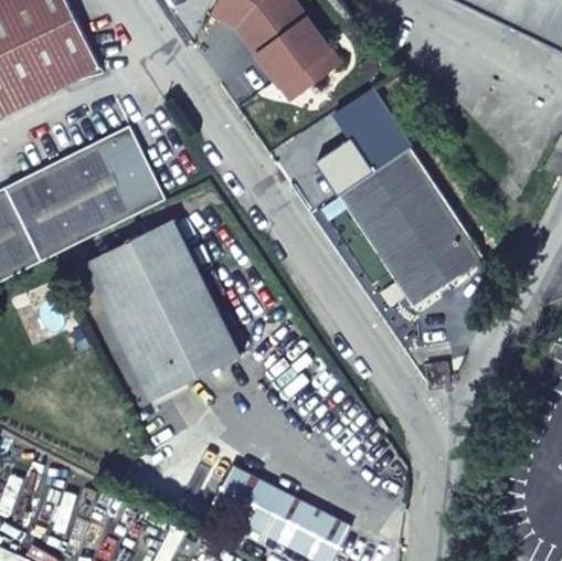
[(64,0),(0,0),(0,117),(98,69),(64,0)]
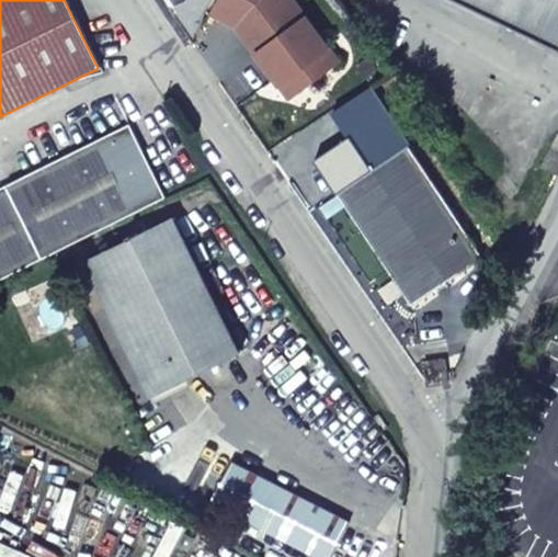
[(292,0),(214,0),(209,9),(235,23),(277,81),(299,66),(309,79),(336,59),(292,0)]
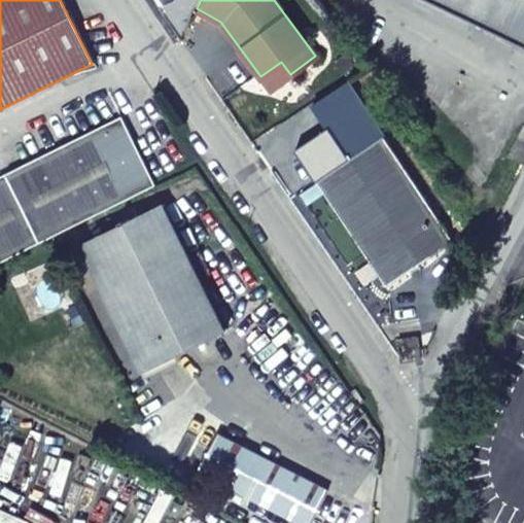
[(523,0),(425,0),(523,47),(523,0)]
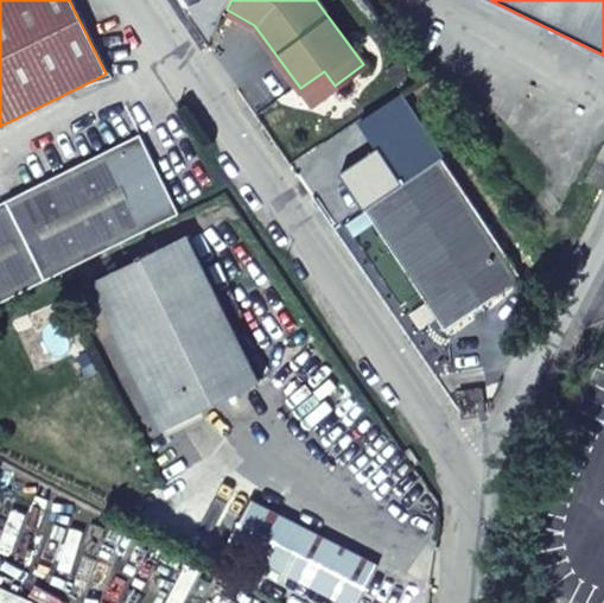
[(324,71),(300,88),(311,102),(335,86),(324,71)]
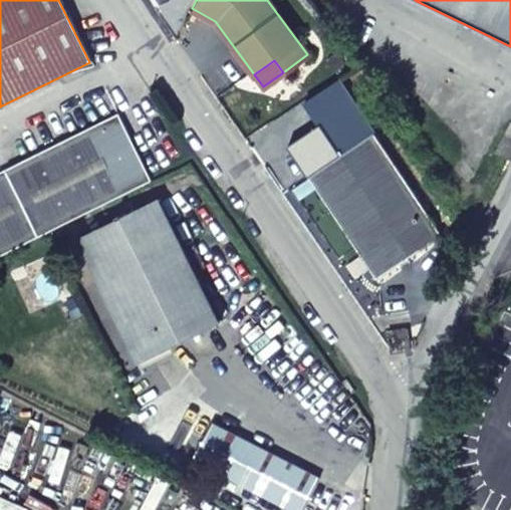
[(352,147),(372,134),(336,80),(304,102),(339,156),(352,147)]
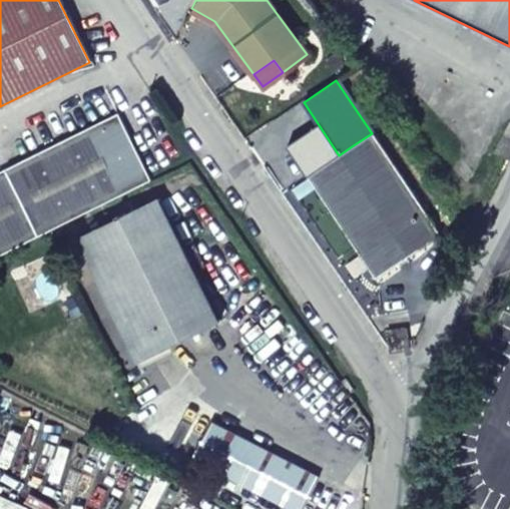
[(36,238),(150,181),(116,114),(2,170),(36,238)]
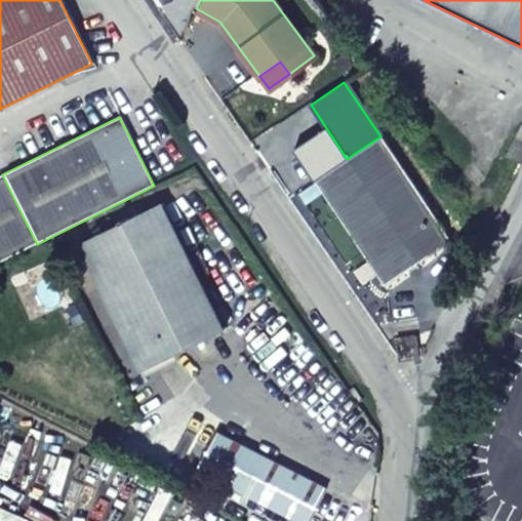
[(518,163),(521,156),(521,125),(520,125),(503,156),(518,163)]
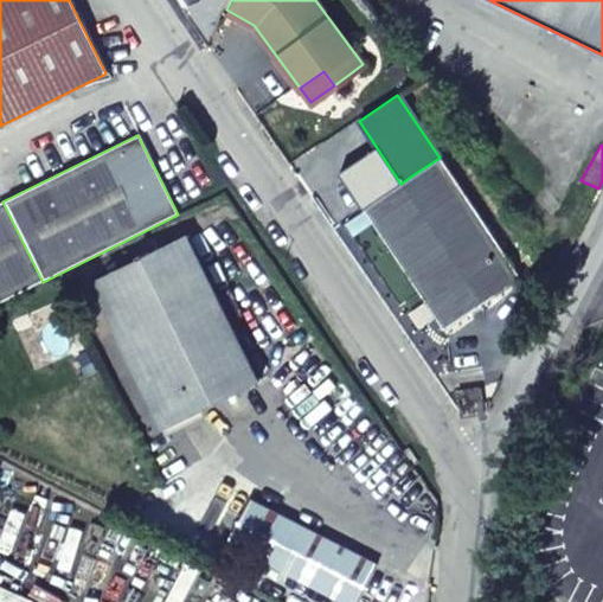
[(519,277),(511,264),(440,158),(416,173),(401,184),(363,209),(442,327),(519,277)]
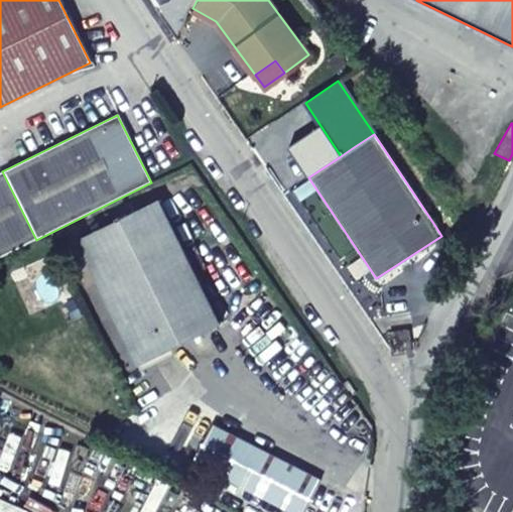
[(460,161),(452,169),(467,182),(475,175),(460,161)]
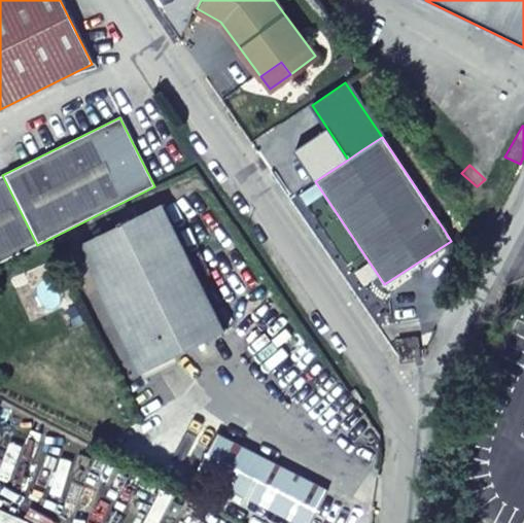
[(0,264),(37,245),(2,175),(0,176),(0,264)]
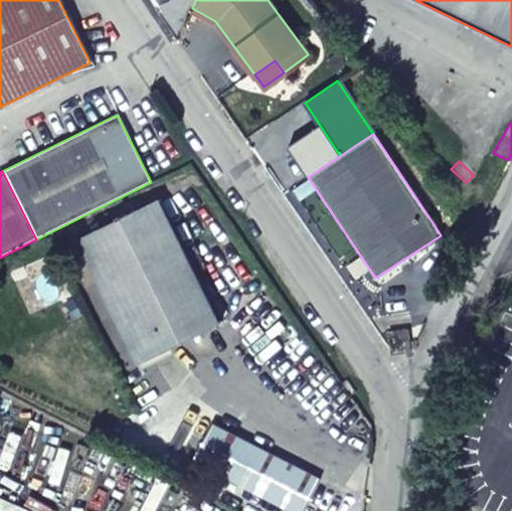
[(86,239),(147,363),(221,327),(160,204),(86,239)]
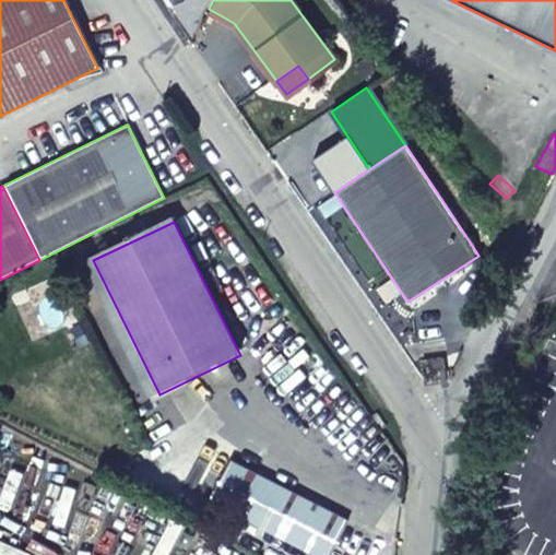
[(425,384),(442,379),(440,357),(422,361),(425,384)]
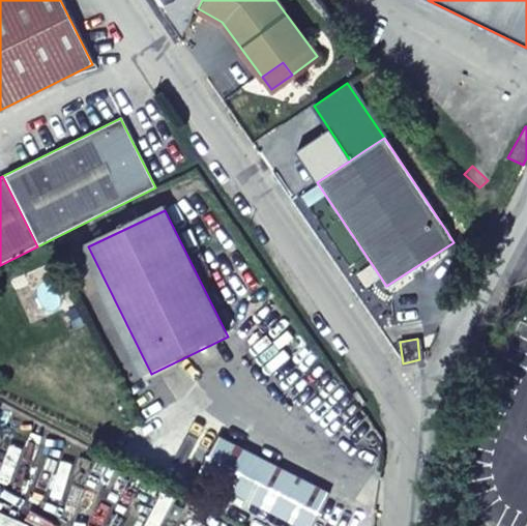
[(315,525),(330,496),(221,440),(201,477),(295,525),(315,525)]
